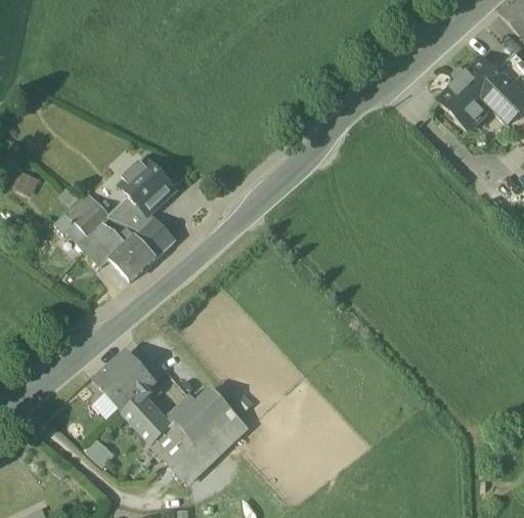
[(523,0),(512,0),(497,12),(523,42),(523,41),(523,0)]
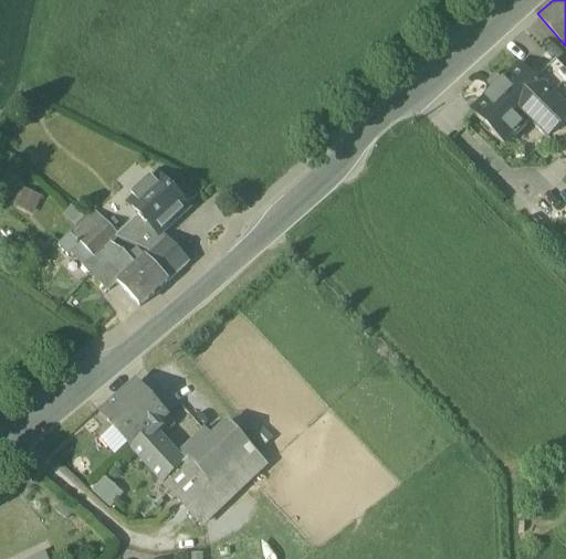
[(547,91),(559,103),(561,101),(565,95),(565,67),(555,56),(534,77),(547,91)]
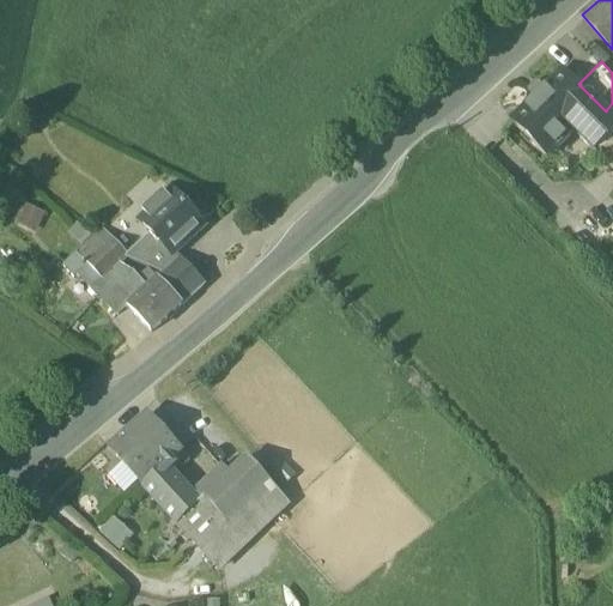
[(606,111),(593,98),(578,84),(562,67),(513,116),(545,150),(571,123),(592,145),(612,123),(612,115),(607,109),(606,111)]
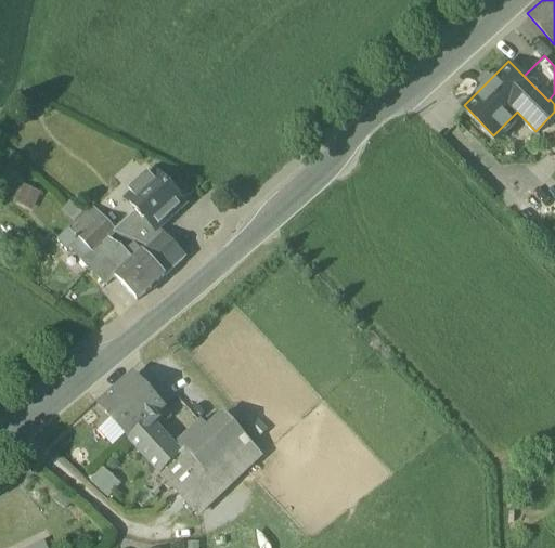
[(137,207),(156,227),(156,226),(184,200),(155,169),(150,173),(146,170),(128,187),(131,191),(126,195),(137,207)]
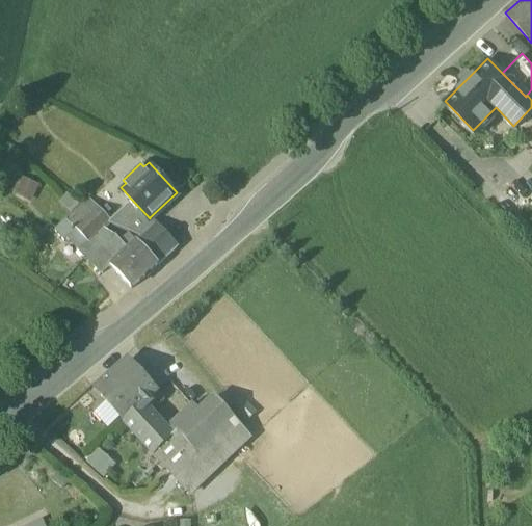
[(38,182),(22,174),(14,191),(30,199),(38,182)]
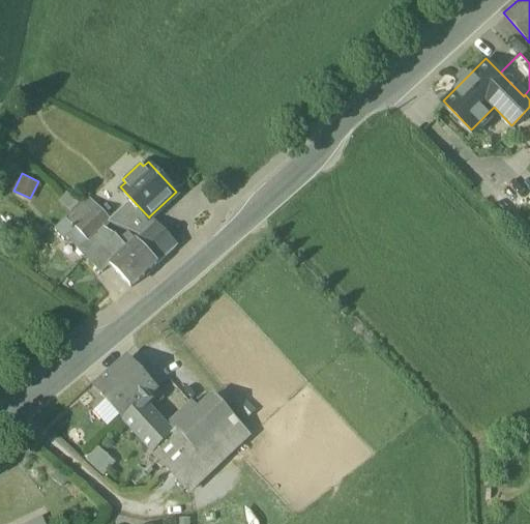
[(72,210),(83,202),(66,188),(58,198),(72,210)]
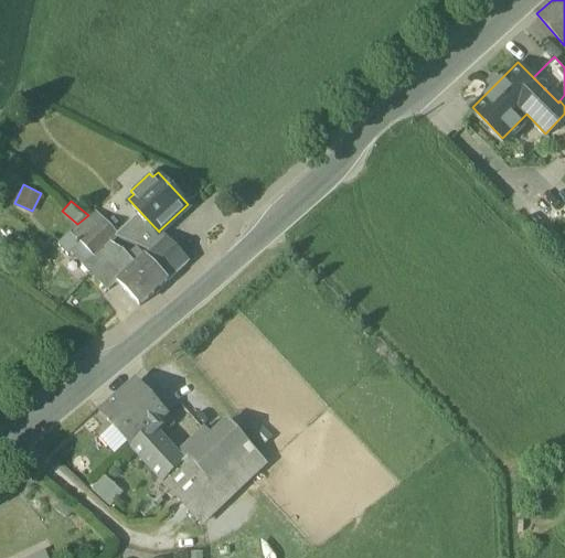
[(116,234),(149,248),(162,235),(159,231),(159,232),(139,211),(116,232),(95,208),(88,214),(97,223),(102,218),(116,233),(116,234)]
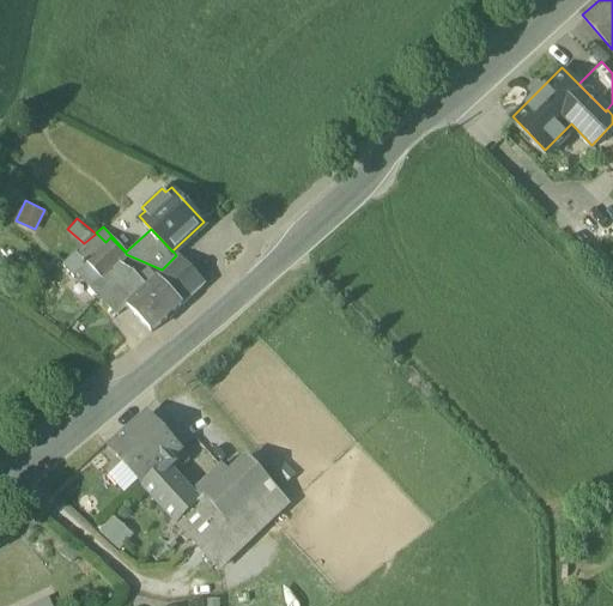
[(101,276),(104,279),(110,274),(107,271),(119,260),(126,254),(126,253),(110,237),(105,242),(96,232),(96,234),(84,243),(76,249),(80,254),(101,276)]
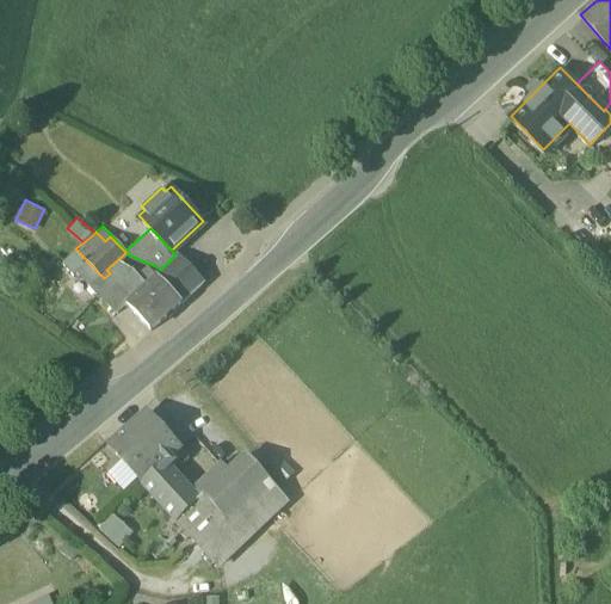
[(104,278),(100,275),(80,253),(69,263),(90,285),(112,312),(124,301),(104,278)]
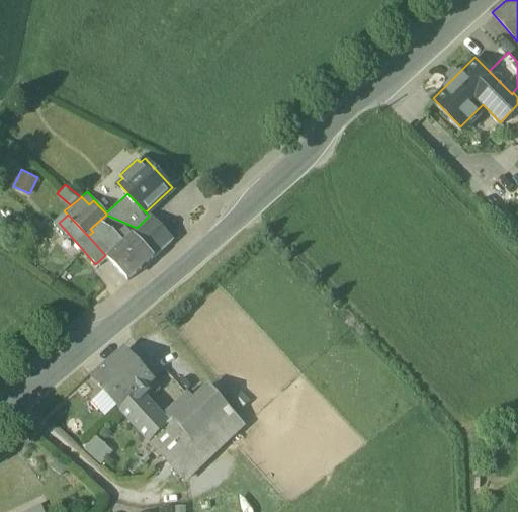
[(153,253),(153,254),(171,238),(150,215),(149,216),(137,228),(133,231),(153,253)]
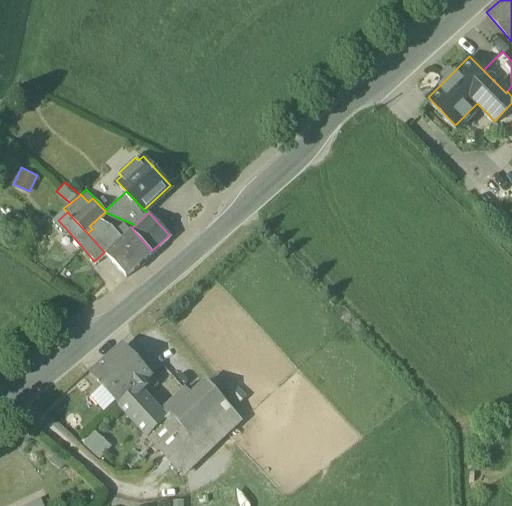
[(112,223),(99,217),(89,226),(92,229),(87,233),(104,252),(122,236),(112,223)]
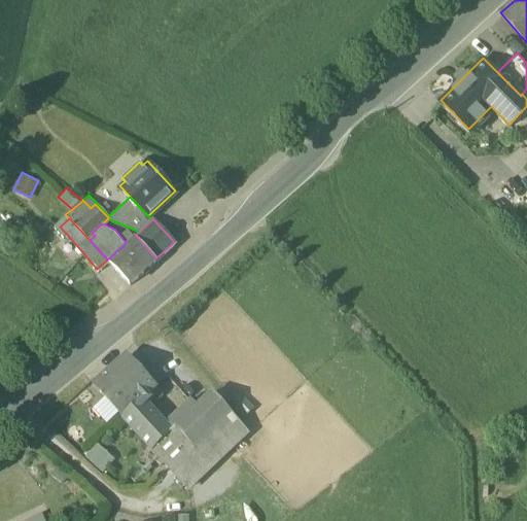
[(107,259),(129,282),(155,257),(135,235),(126,243),(107,259)]
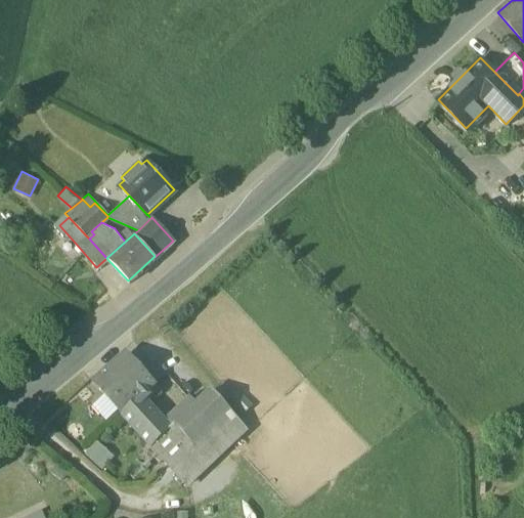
[(168,426),(153,409),(140,395),(154,383),(124,352),(94,381),(134,426),(151,445),(170,429),(168,426)]
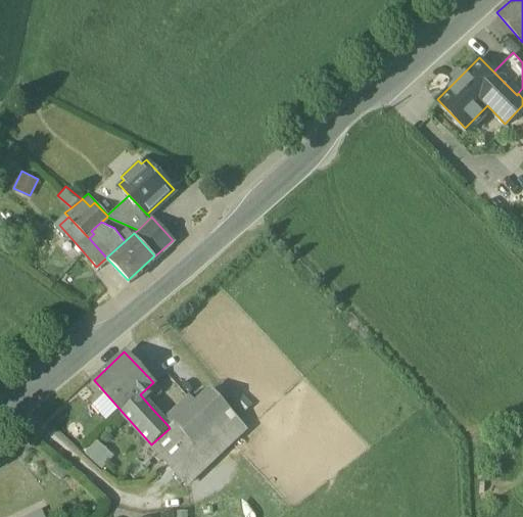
[(151,444),(169,464),(231,409),(211,386),(168,425),(170,428),(151,444)]
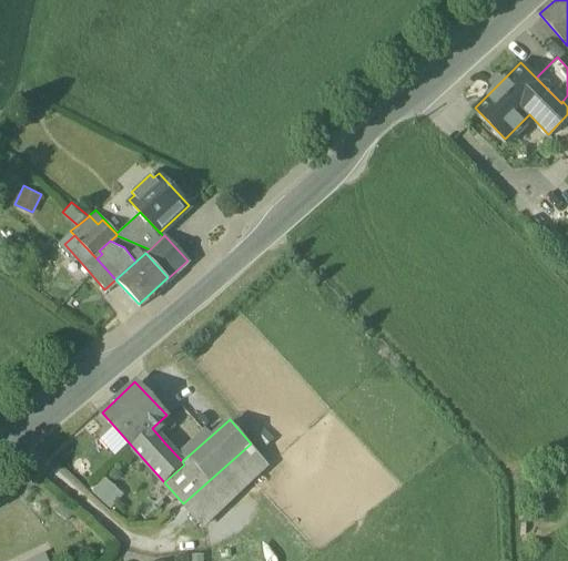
[(200,522),(266,461),(251,444),(183,503),(200,522)]
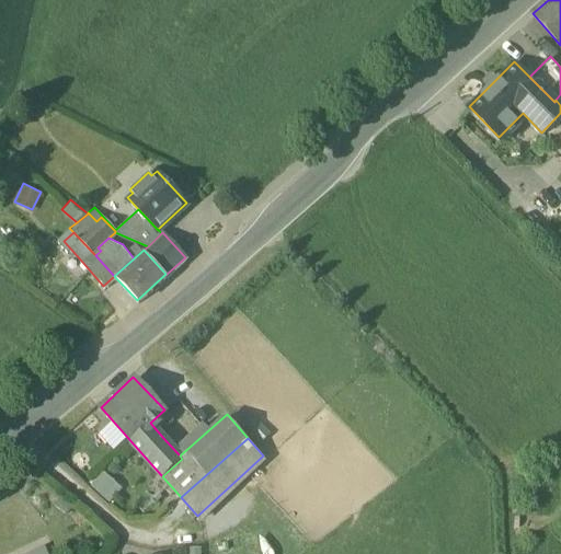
[(122,485),(103,468),(90,483),(109,500),(122,485)]
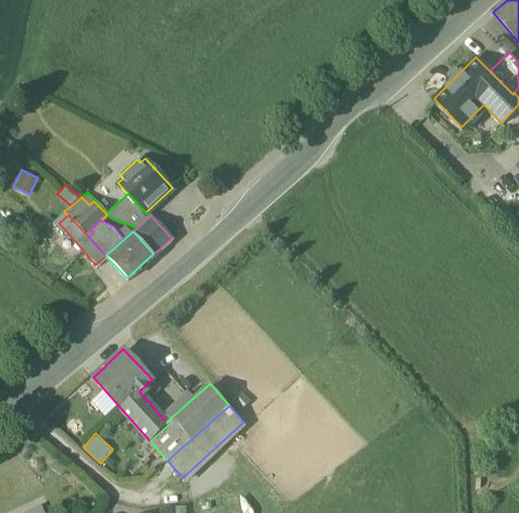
[(59,473),(64,466),(54,459),(49,466),(59,473)]
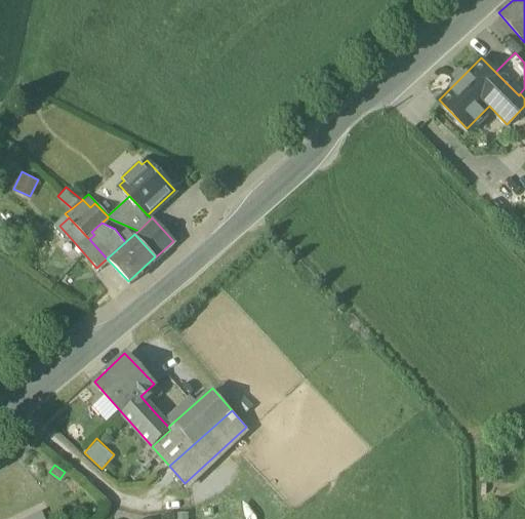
[(65,472),(59,479),(73,489),(78,484),(65,472)]
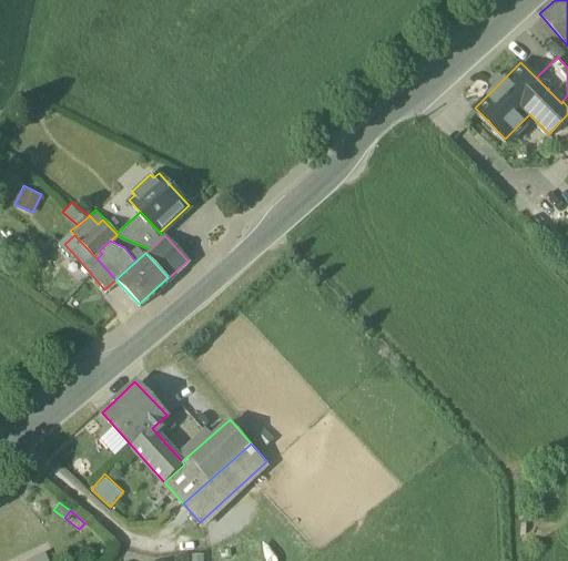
[(48,560),(43,550),(20,560),(48,560)]
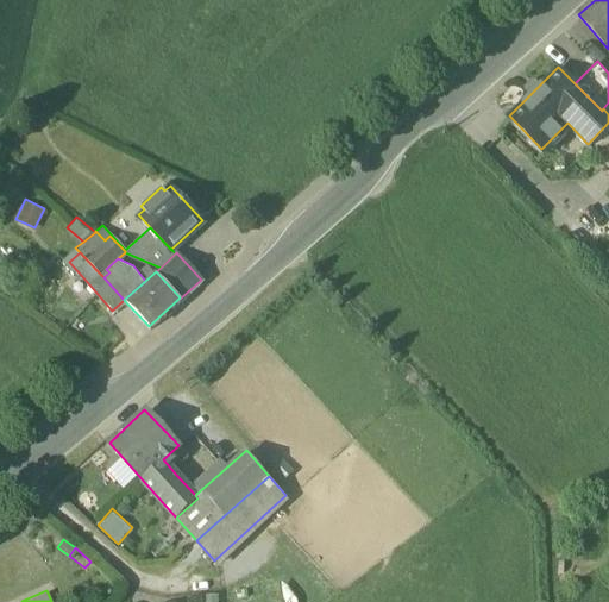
All buildings are outlined.
